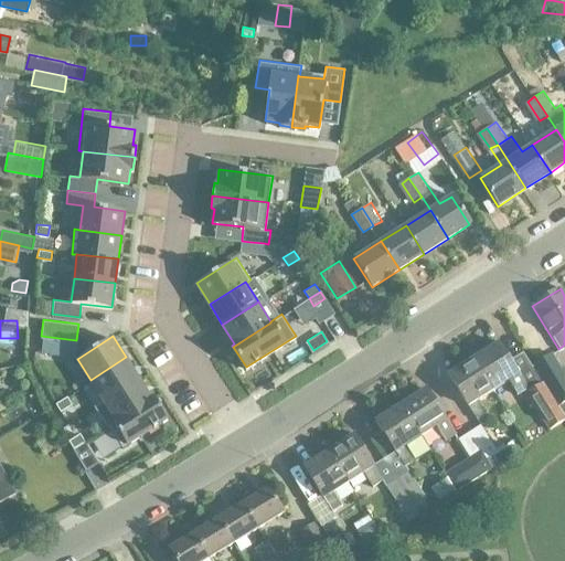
[(498,342),(473,358),(493,390),(508,381),(516,394),(524,390),(540,378),(531,363),(522,349),(508,359),(498,342)]
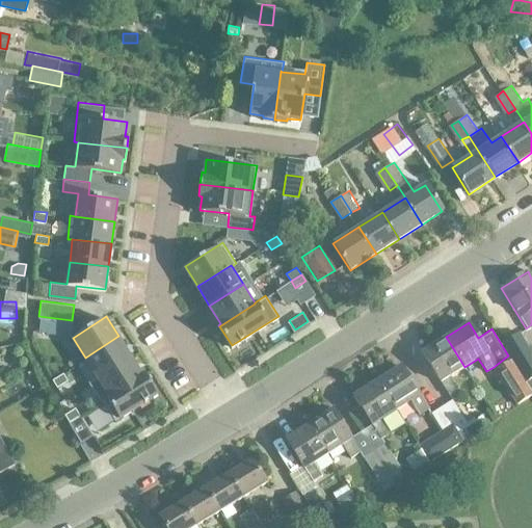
[(500,342),(508,355),(531,393),(531,349),(519,330),(500,342)]
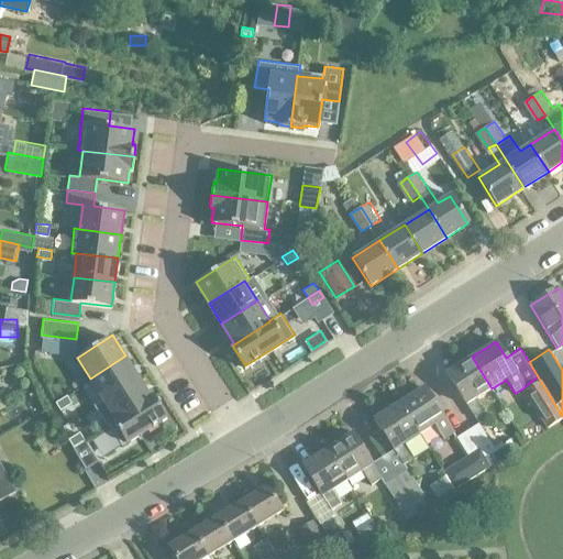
[(102,398),(139,376),(125,355),(90,379),(102,398)]
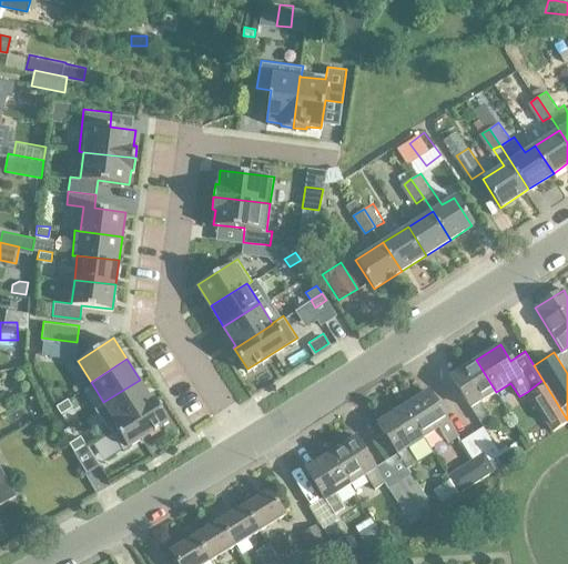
[(496,392),(476,360),(450,376),(476,418),(485,418),(489,415),(480,402),(496,392)]
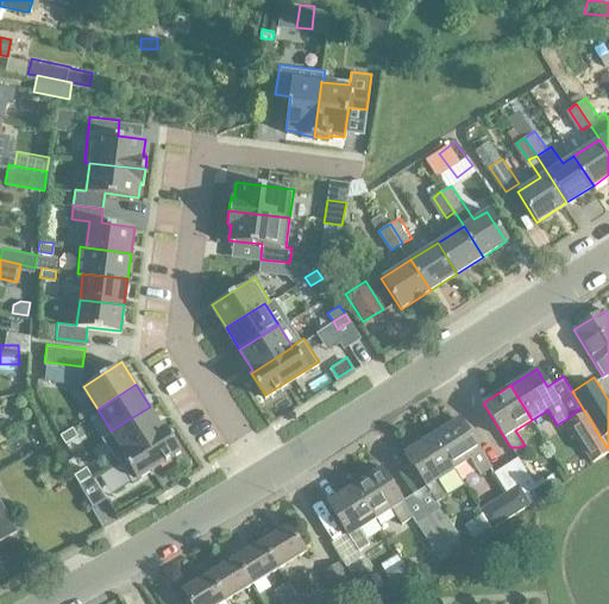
[(163,427),(150,407),(111,431),(101,436),(117,459),(118,458),(163,428),(163,427)]
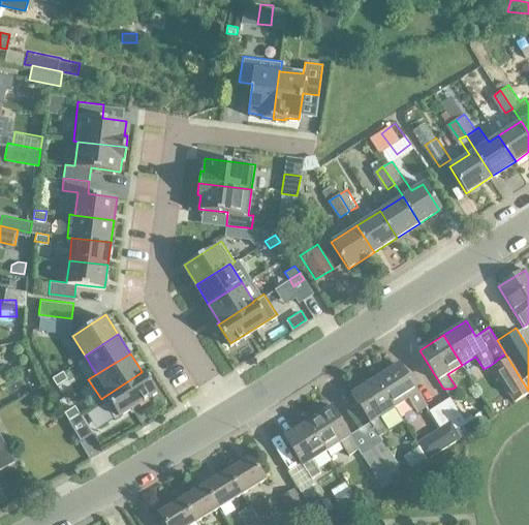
[(528,393),(528,391),(505,353),(491,365),(517,401),(528,393)]
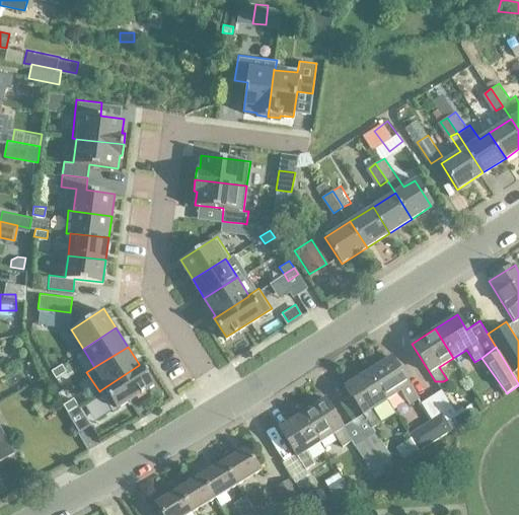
[(390,357),(368,371),(386,400),(400,391),(409,405),(417,398),(390,357)]
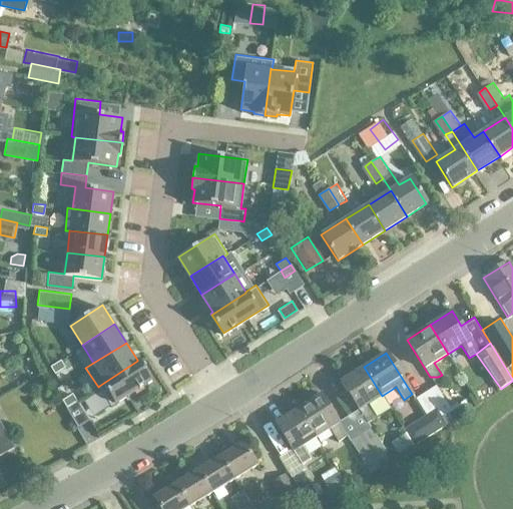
[(65,366),(61,359),(51,366),(55,372),(65,366)]
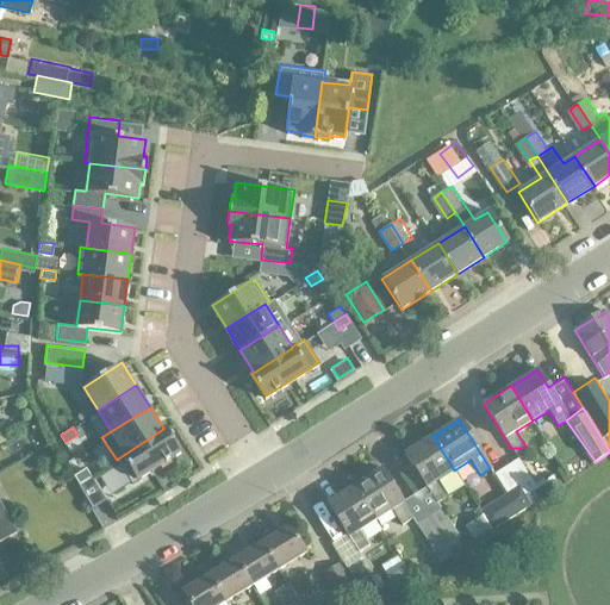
[(132,481),(181,450),(166,426),(163,428),(163,429),(118,459),(132,481)]
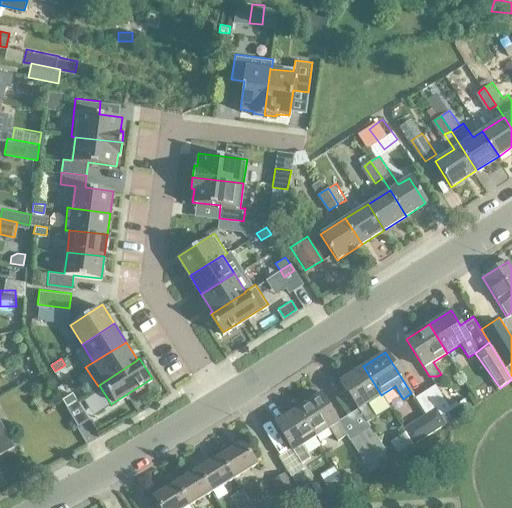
[(381,395),(363,366),(340,381),(366,423),(376,417),(367,404),(381,395)]
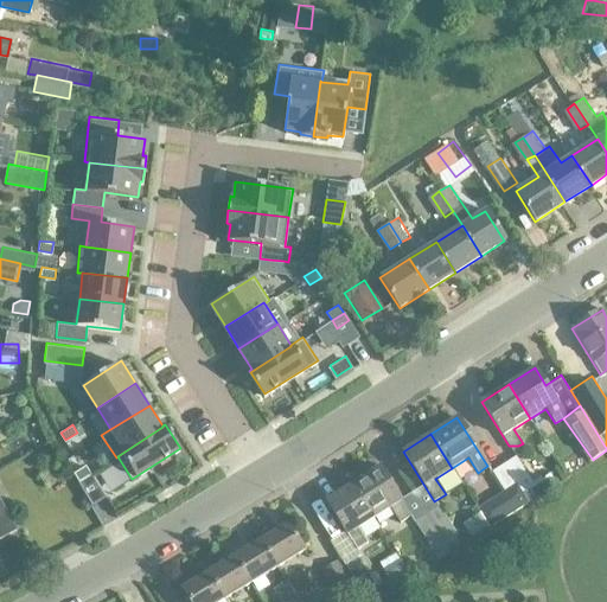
[(524,491),(545,478),(543,474),(542,473),(534,478),(517,453),(503,462),(516,482),(518,480),(524,491)]
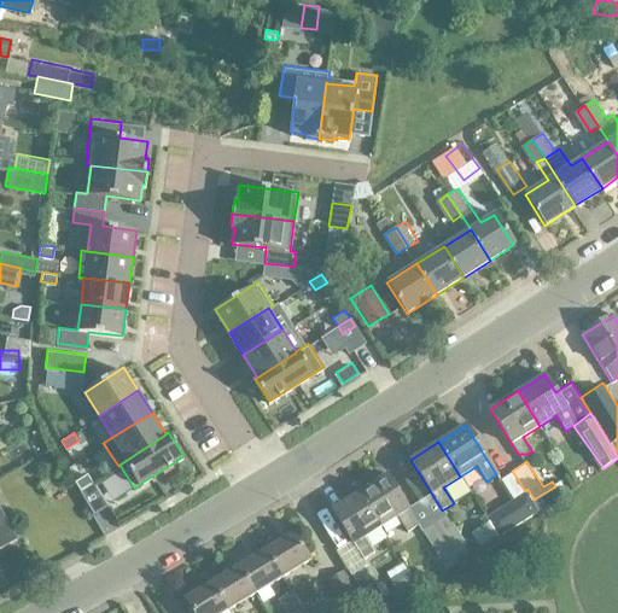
[(499,533),(525,517),(536,509),(538,507),(534,500),(528,489),(525,491),(512,471),(500,478),(513,497),(487,514),(490,519),(499,533)]
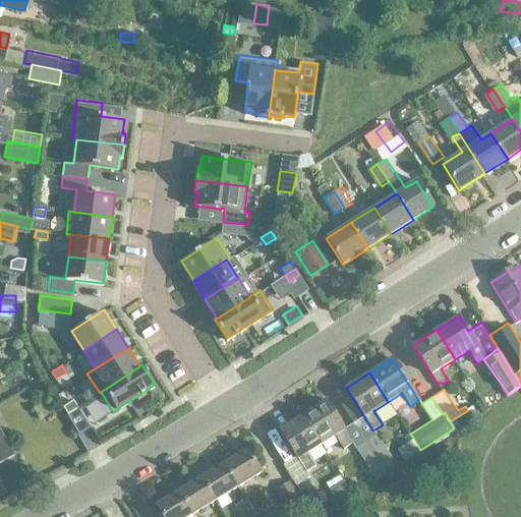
[(68,412),(78,405),(74,398),(63,405),(68,412)]
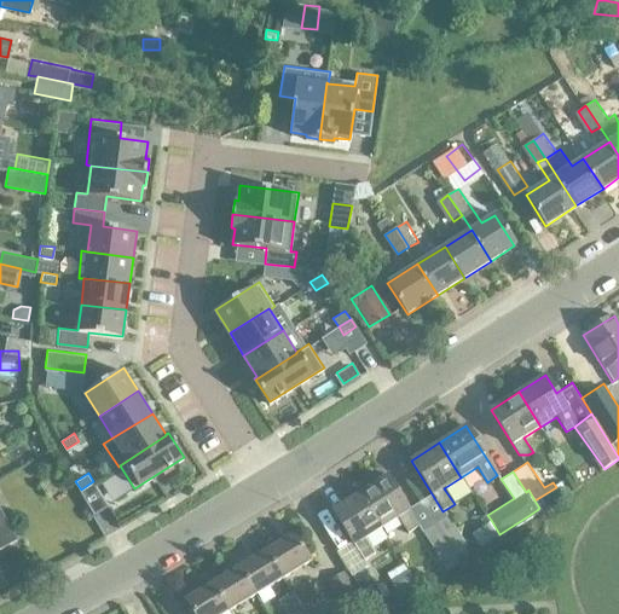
[(388,473),(360,491),(382,525),(398,515),(408,531),(420,522),(409,507),(388,473)]
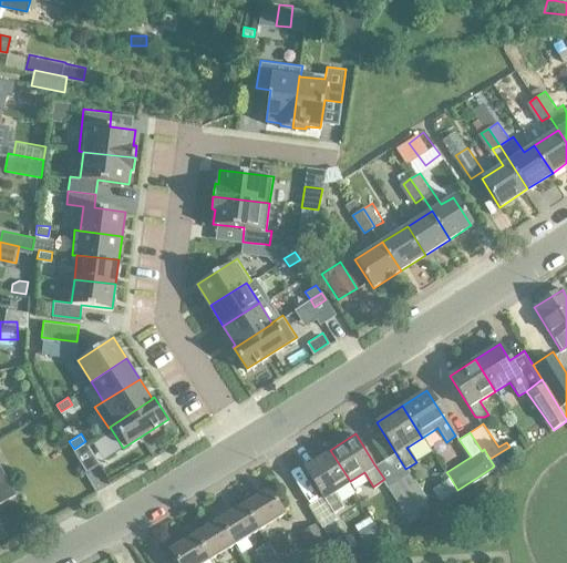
[(85,441),(74,449),(72,450),(85,471),(100,462),(89,443),(88,444),(85,441)]
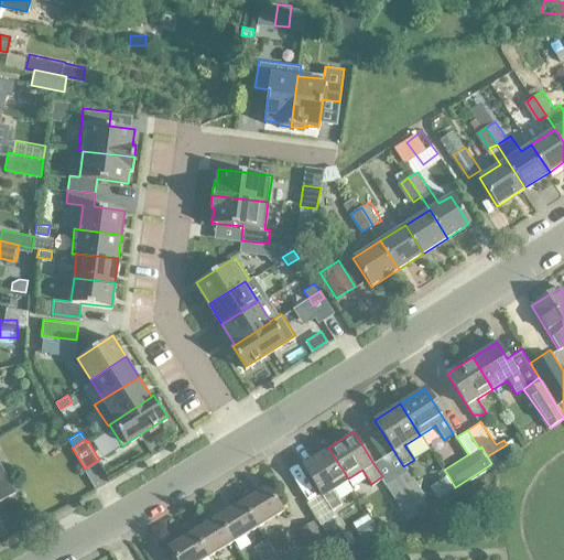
[(328,448),(303,463),(322,492),(333,508),(343,503),(333,488),(348,478),(328,448)]
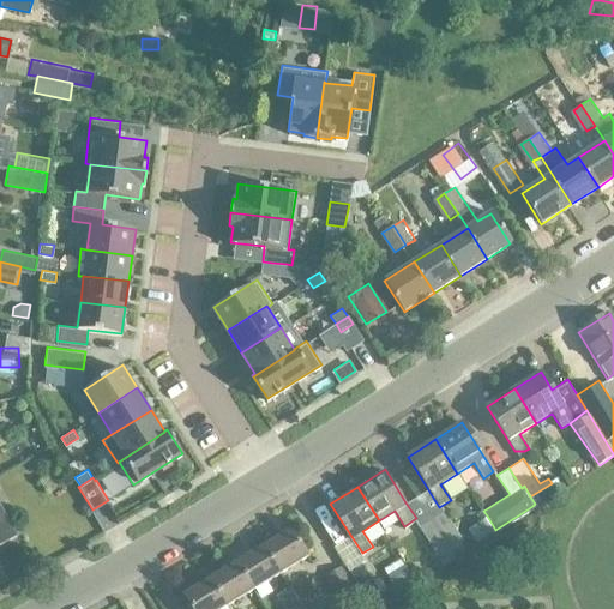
[(445,508),(431,517),(449,546),(461,538),(463,537),(445,508)]
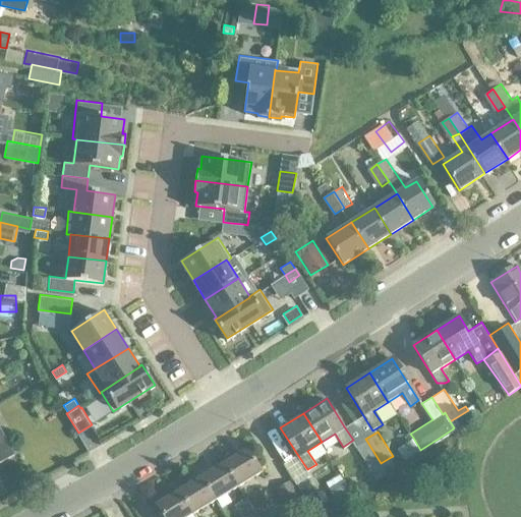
[(365,439),(356,445),(372,469),(381,463),(365,439)]
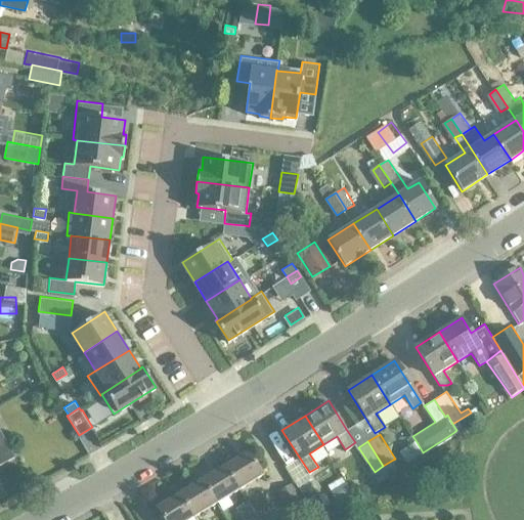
[(0,463),(12,457),(5,443),(0,445),(0,463)]
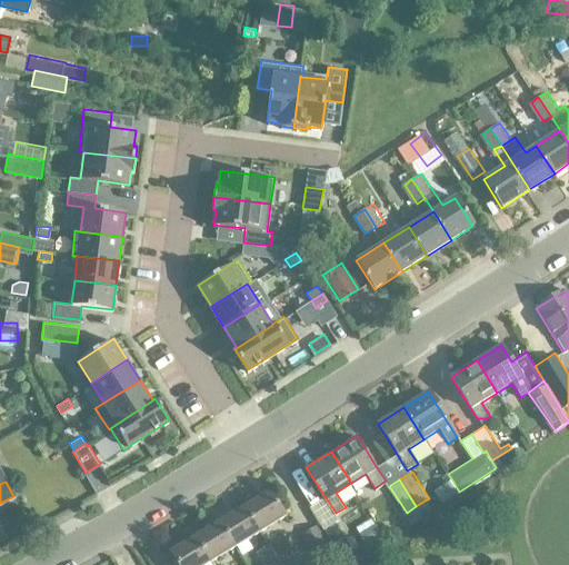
[(248,506),(261,531),(285,516),(270,493),(248,506)]
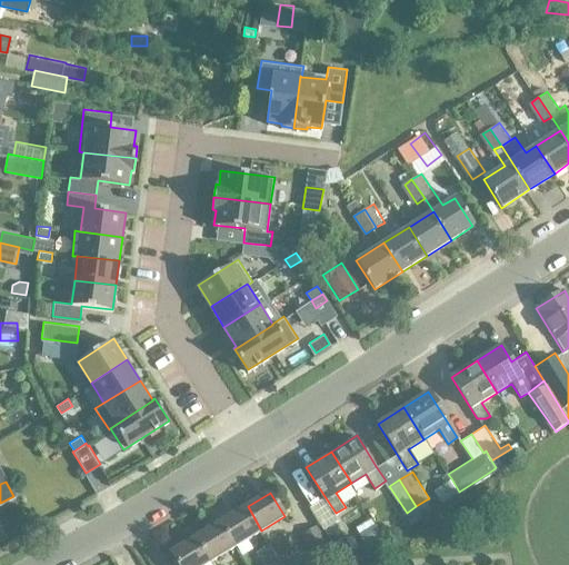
[(261,531),(248,506),(222,522),(237,546),(261,531)]
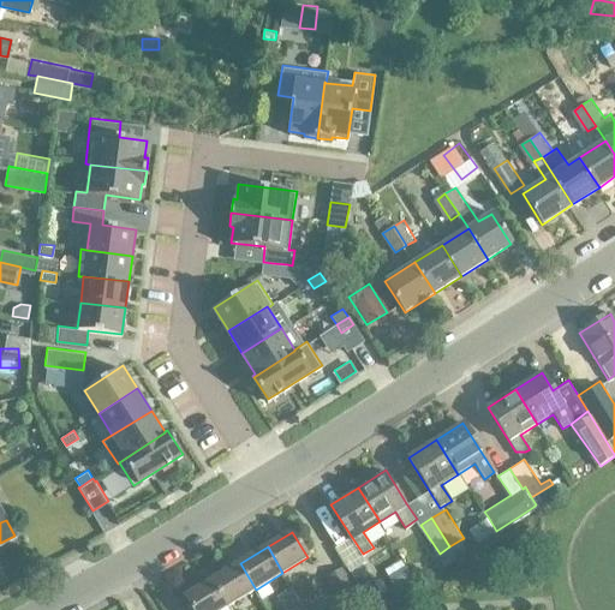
[(240,563),(213,580),(228,605),(256,590),(240,563)]
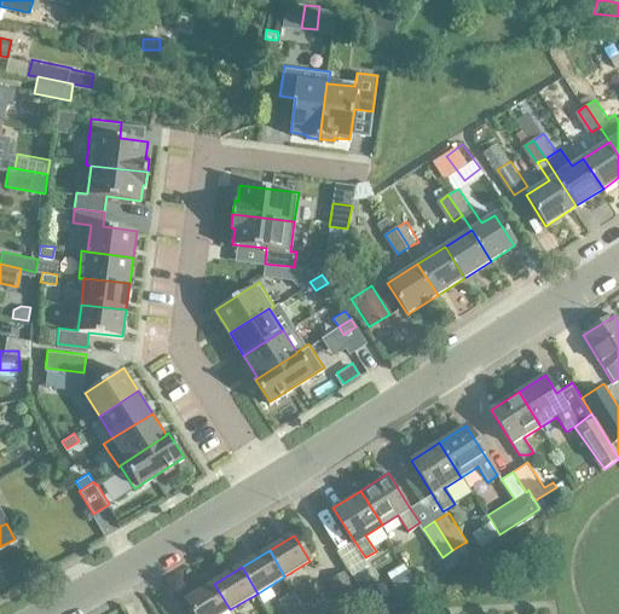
[(365,567),(353,574),(377,612),(394,601),(389,594),(385,597),(365,567)]
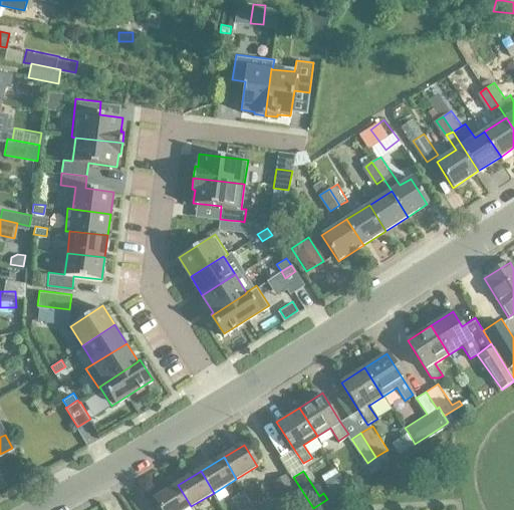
[(296,492),(284,473),(272,481),(284,500),(296,492)]
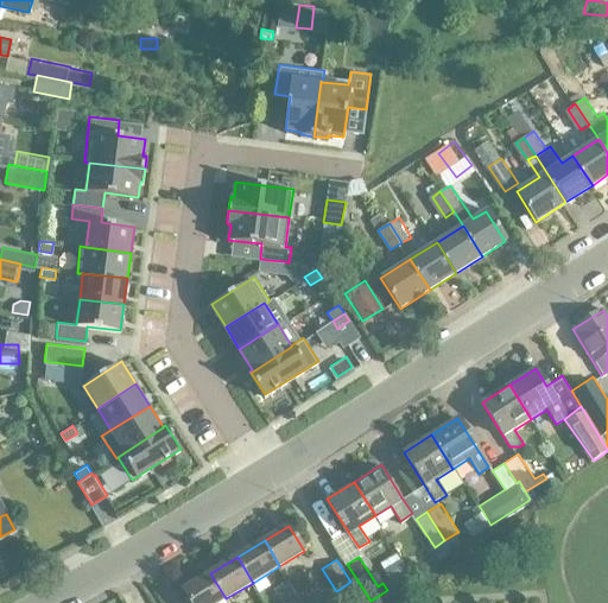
[(219,602),(226,598),(210,573),(182,590),(189,602),(219,602)]
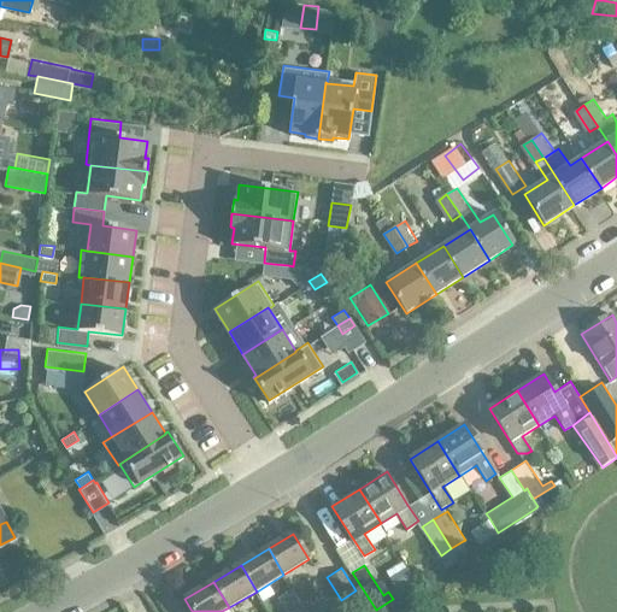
[(294,595),(300,605),(317,595),(311,584),(294,595)]
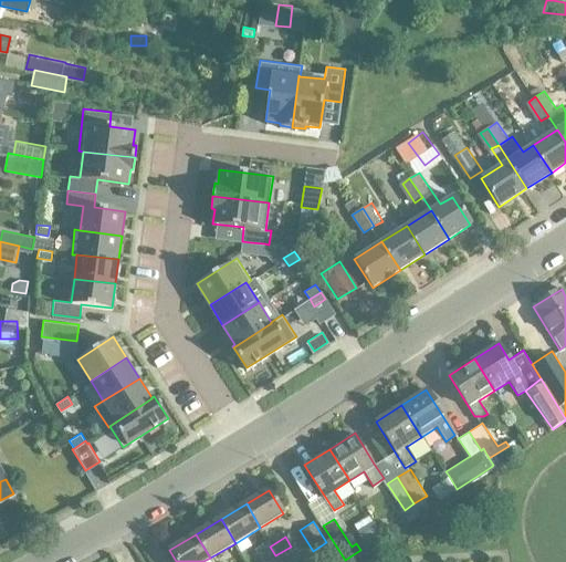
[(279,561),(275,555),(270,547),(266,541),(258,547),(265,561),(279,561)]
